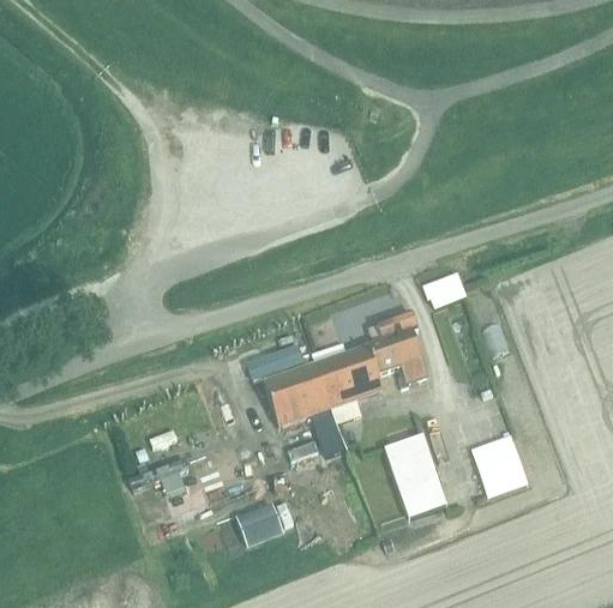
[(436,307),(464,296),(456,275),(425,286),(430,298),(431,296),(436,307)]
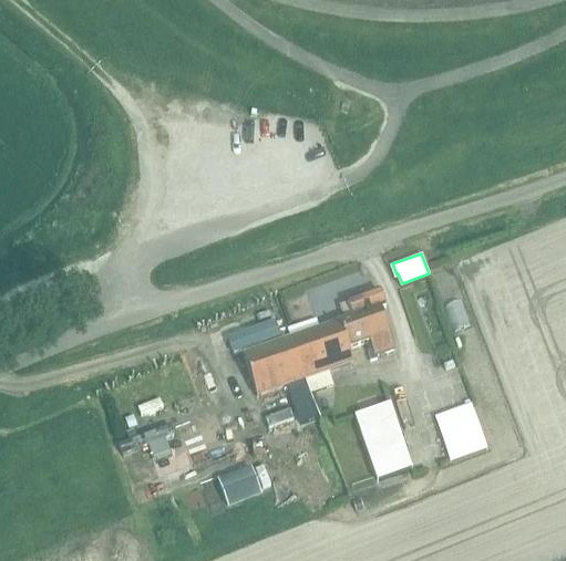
[(317,315),(288,325),(291,335),(305,376),(309,390),(333,382),(329,369),(354,360),(349,345),(367,339),(369,346),(368,347),(370,356),(377,355),(376,352),(393,345),(380,307),(386,304),(380,288),(340,301),(345,317),(320,325),(317,315)]
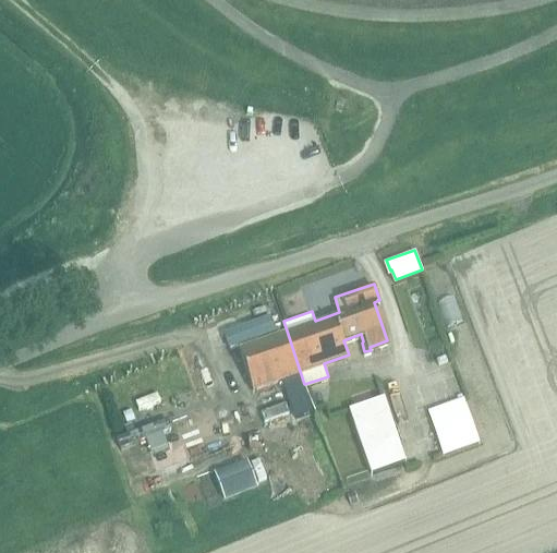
[(287,331),(239,347),(253,387),(300,371),(287,331)]
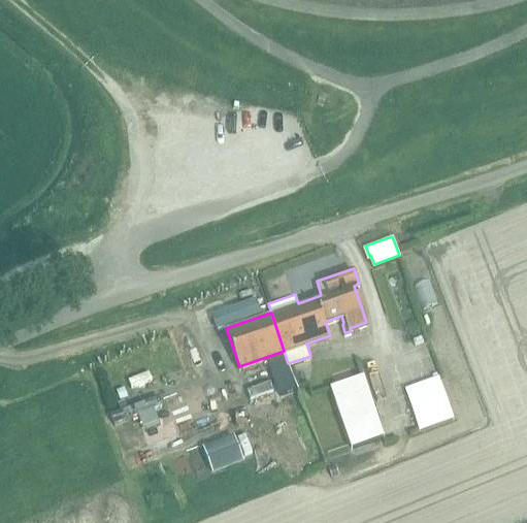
[(438,373),(405,386),(420,427),(454,415),(438,373)]
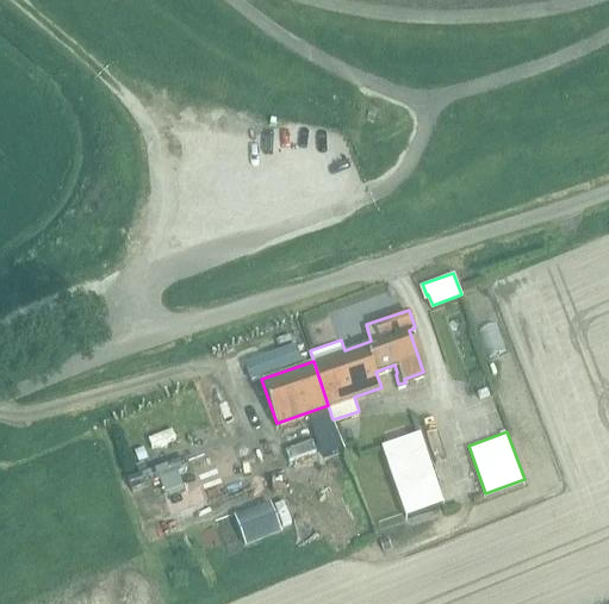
[(420,433),(383,444),(398,492),(435,480),(420,433)]
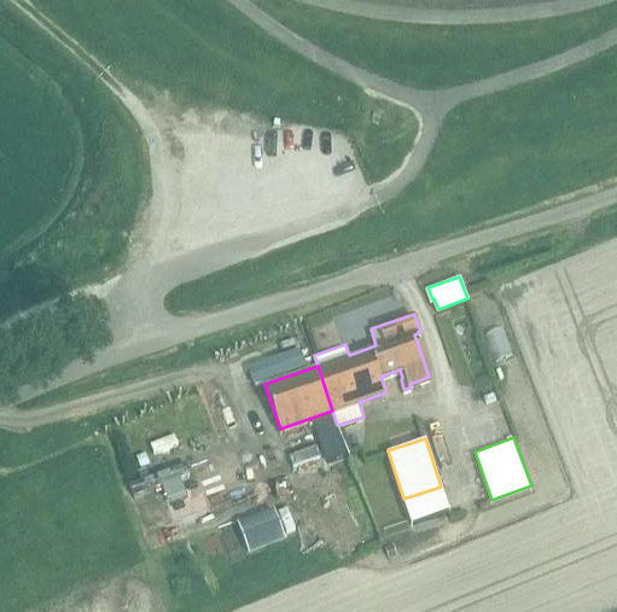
[(285,496),(292,518),(303,514),(296,494),(285,496)]
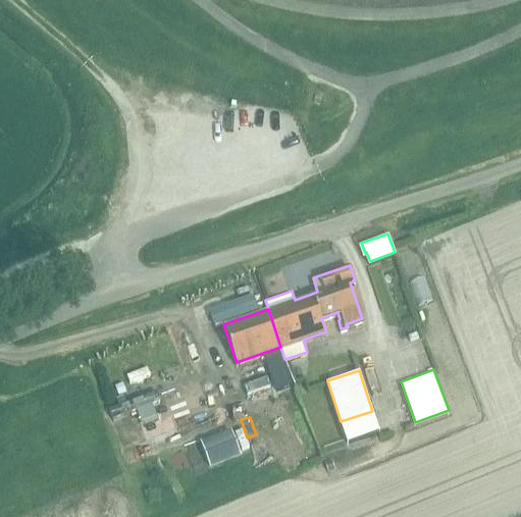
[(209,462),(240,451),(231,429),(201,442),(209,462)]
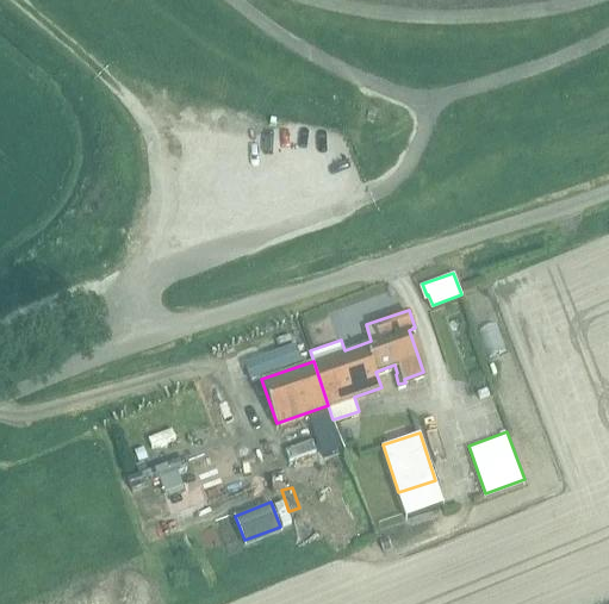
[(209,531),(224,528),(219,505),(204,509),(209,531)]
